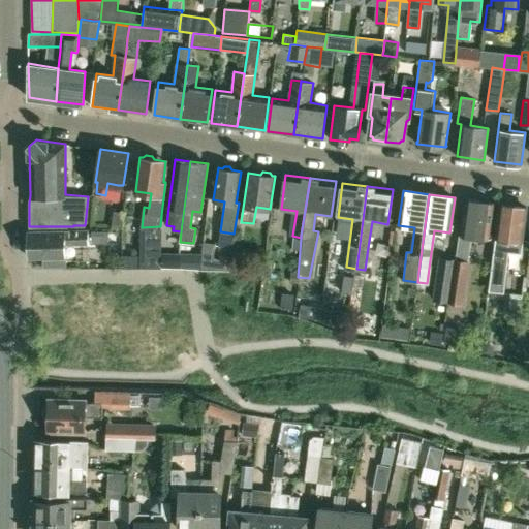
[(472,236),(489,238),(493,204),(466,199),(462,235),(459,236),(456,260),(454,260),(447,302),(464,304),(469,262),(468,262),(472,236)]
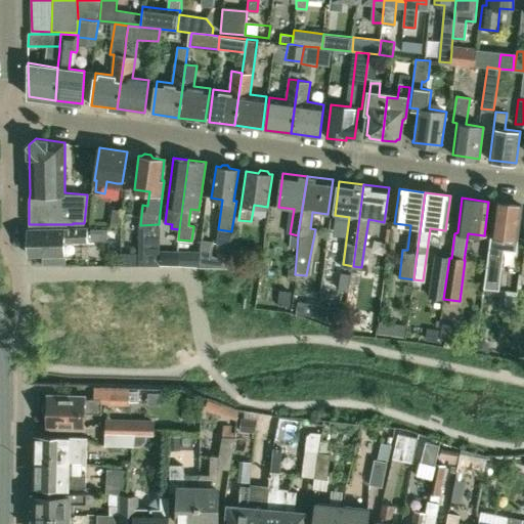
[(522,206),(496,203),(488,259),(503,261),(506,236),(518,238),(522,206)]
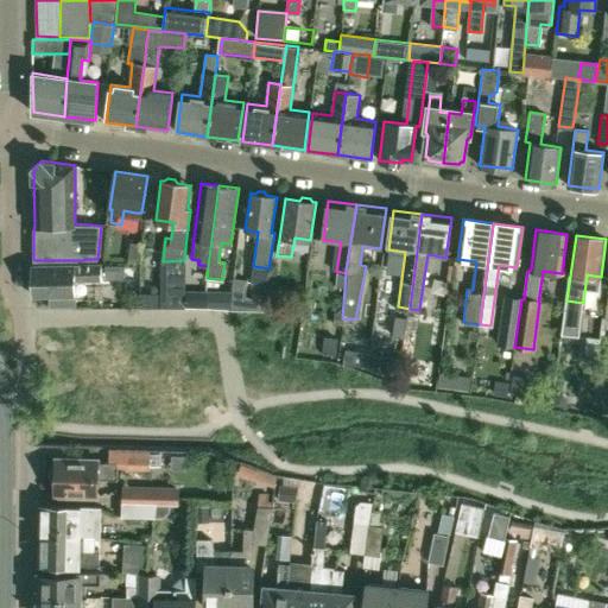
[(140,263),(143,242),(130,241),(128,261),(140,263)]
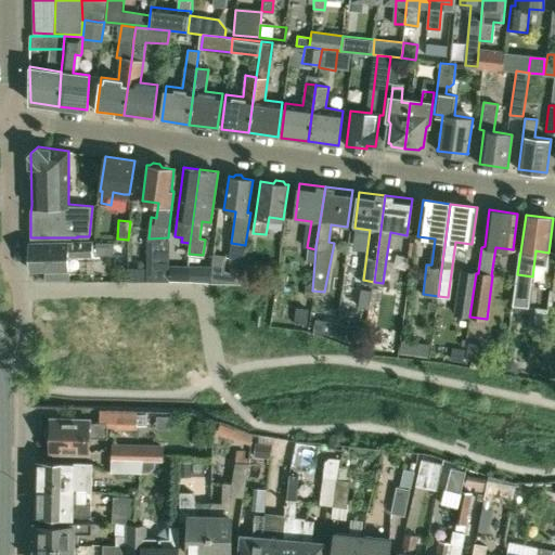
[(31,268),(31,270),(54,270),(67,270),(67,256),(92,256),(92,242),(30,242),(31,268)]
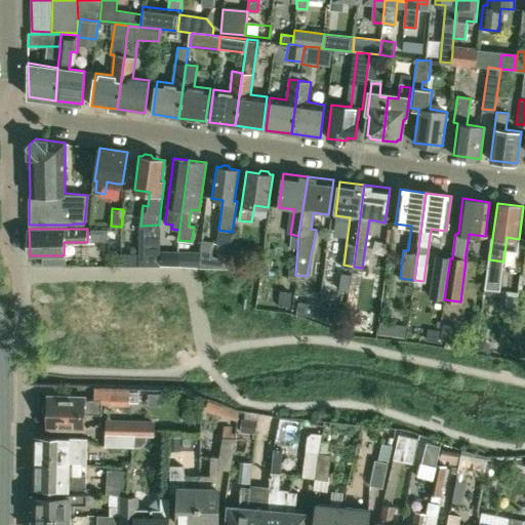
[(228,268),(230,258),(214,256),(216,242),(202,240),(200,250),(198,268),(228,268)]
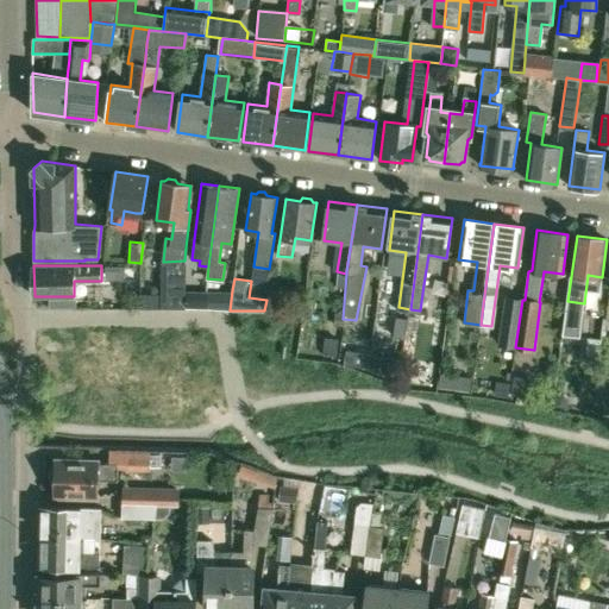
[(162,281),(162,308),(184,308),(184,290),(186,290),(186,280),(162,281)]
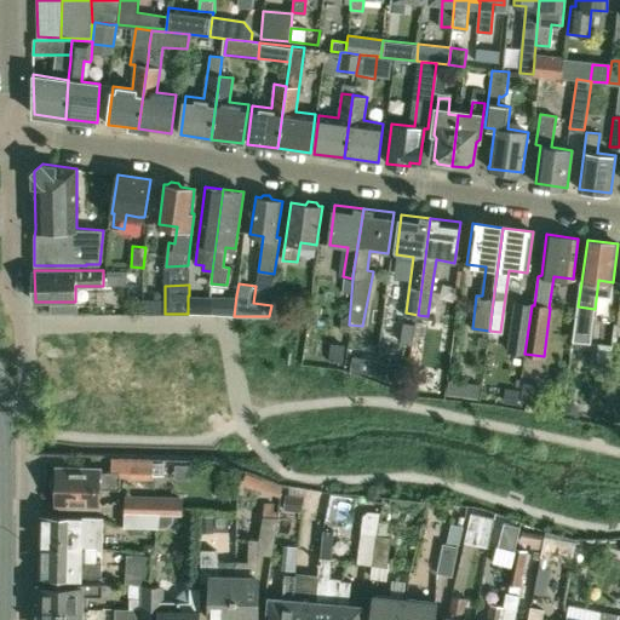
[(189,315),(208,315),(210,296),(189,296),(189,315)]
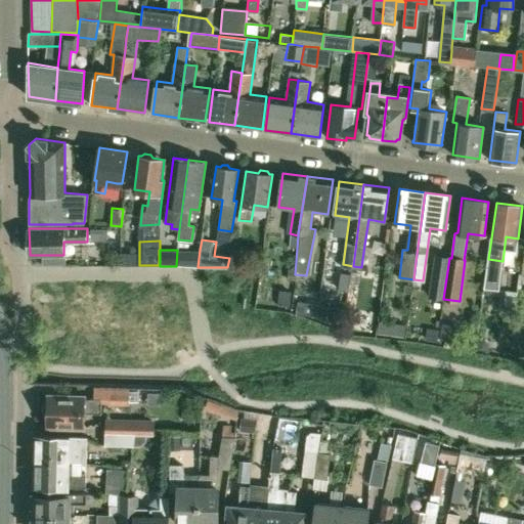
[(176,266),(198,267),(200,250),(177,250),(176,266)]
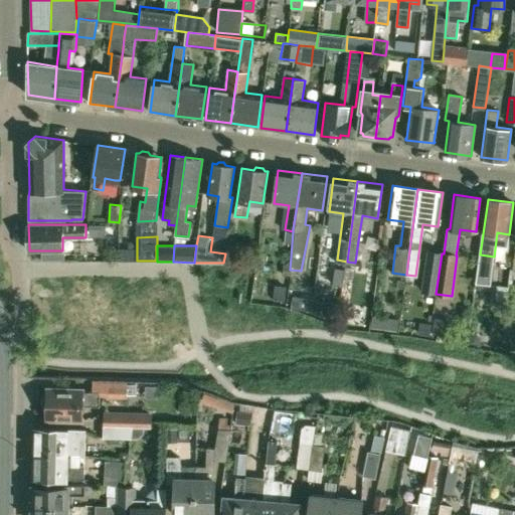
[(225,253),(223,263),(240,263),(241,251),(239,247),(226,245),(225,253)]
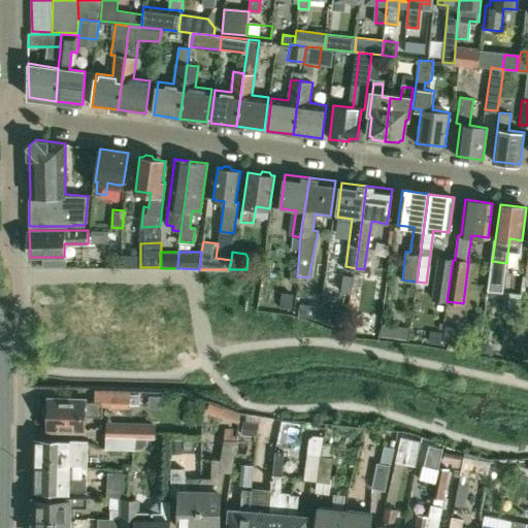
[(447,301),(453,260),(439,258),(434,300),(447,301)]
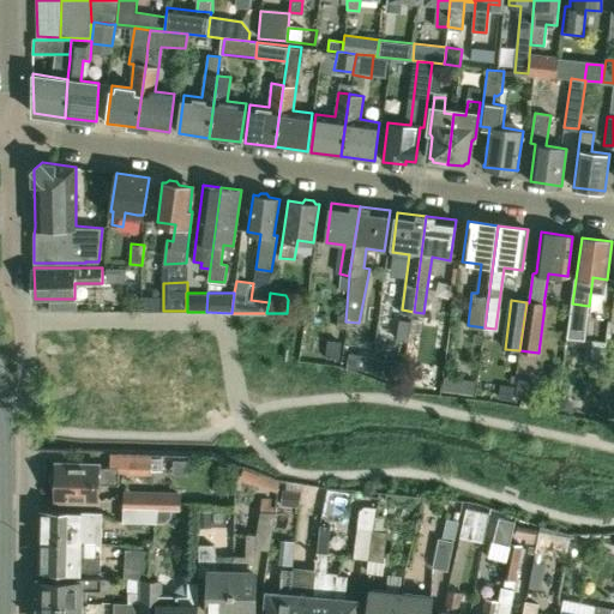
[(411,317),(399,315),(398,323),(397,336),(408,337),(410,325),(411,317)]
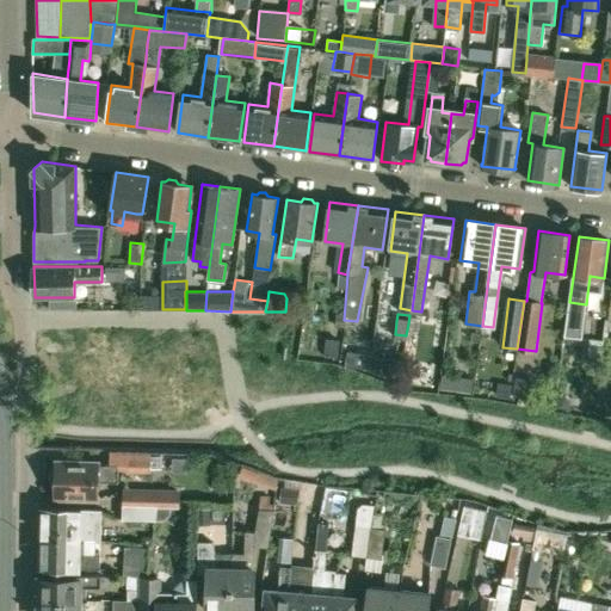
[(591,319),(588,338),(593,338),(604,339),(604,332),(606,320),(592,318),(591,319)]
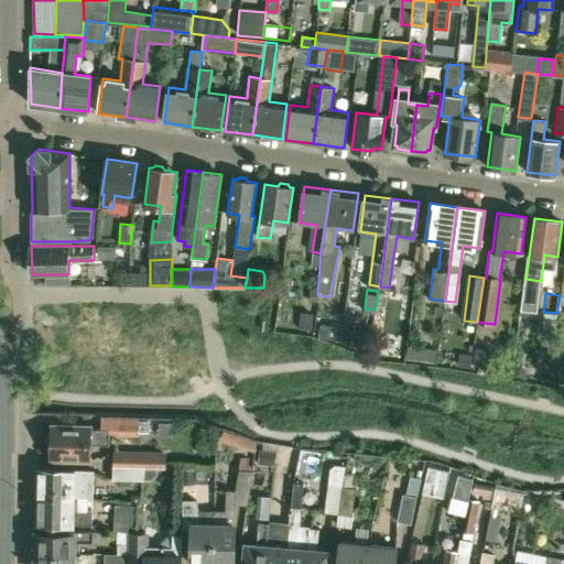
[(315,312),(303,311),(302,326),(313,327),(315,312)]
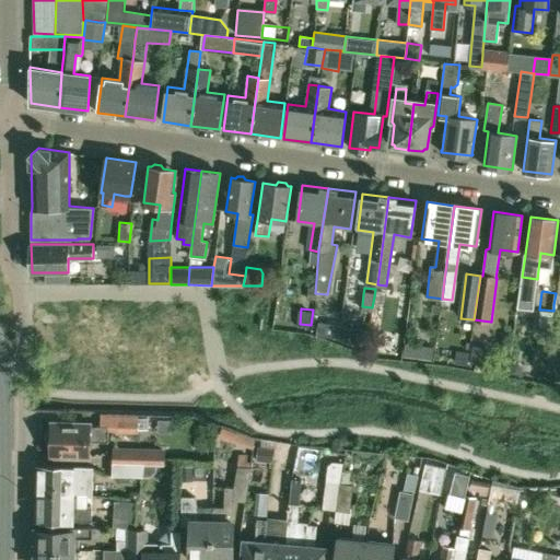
[(338,338),(340,325),(318,322),(316,335),(338,338)]
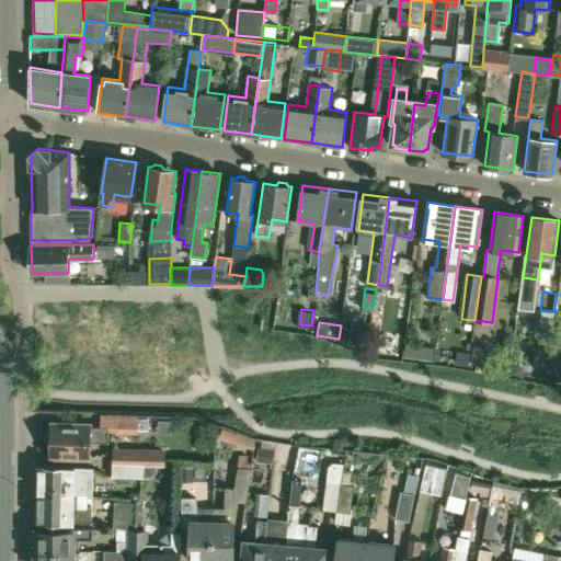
[(405,358),(419,359),(421,346),(408,344),(405,358)]
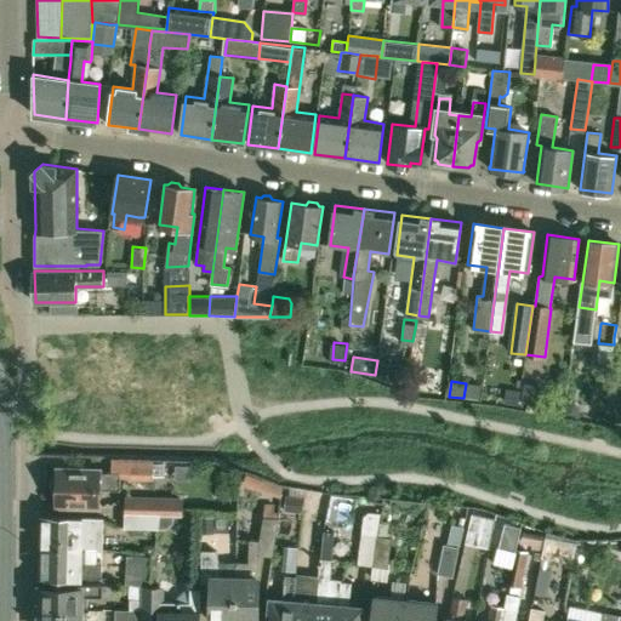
[(523,403),(540,406),(543,386),(525,383),(523,403)]
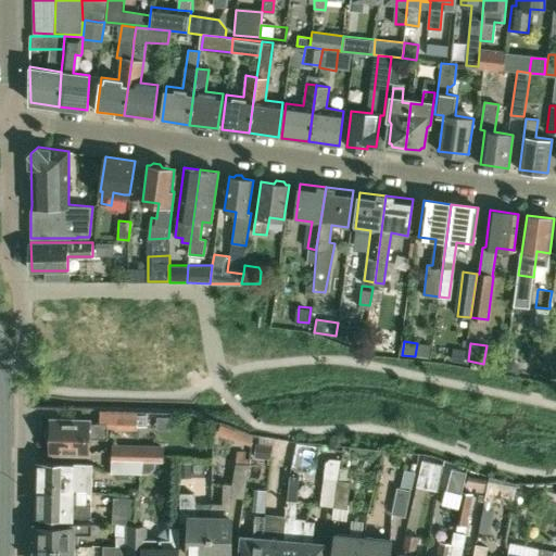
[(555,356),(555,348),(546,346),(544,356),(555,358),(555,356)]
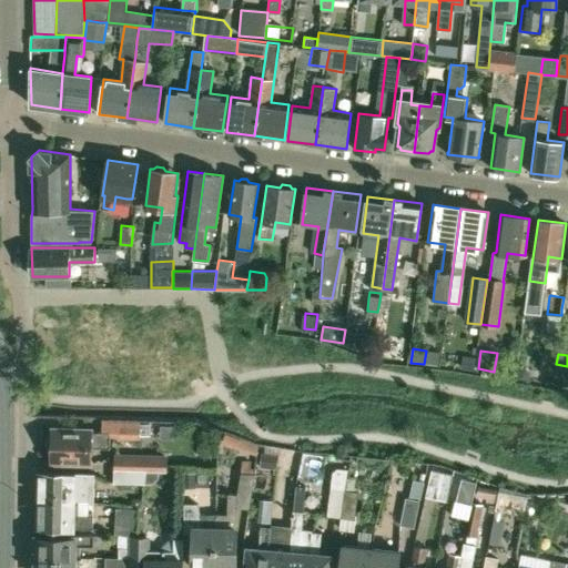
[(474,369),(475,357),(464,356),(462,368),(474,369)]
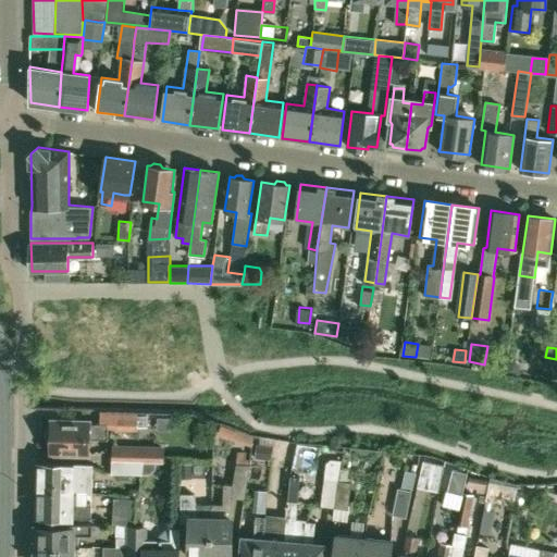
[(515,362),(508,362),(507,373),(507,374),(519,376),(519,369),(515,362)]
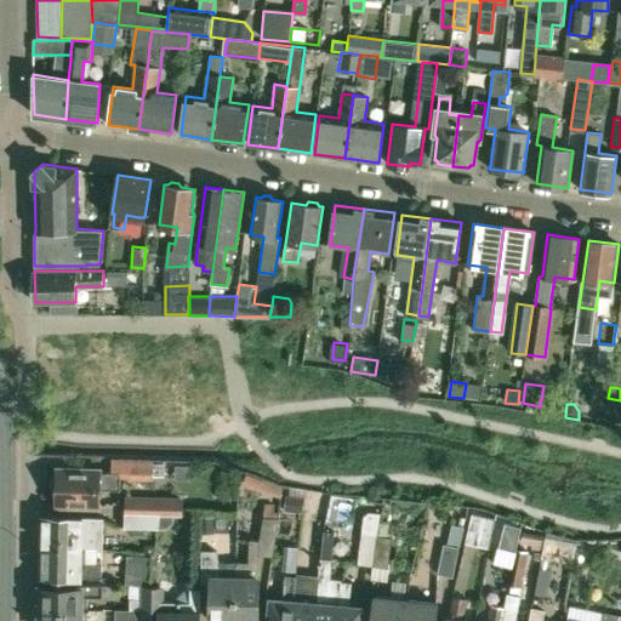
[(151,480),(151,461),(129,460),(129,479),(151,480)]
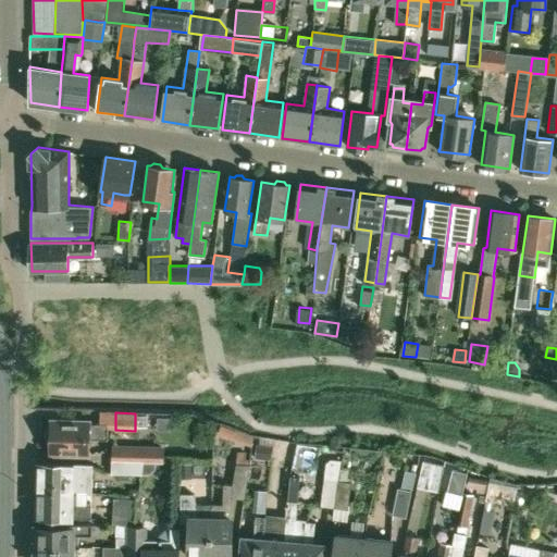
[(51,420),(50,452),(88,454),(88,438),(107,438),(108,423),(88,422),(88,421),(51,420)]
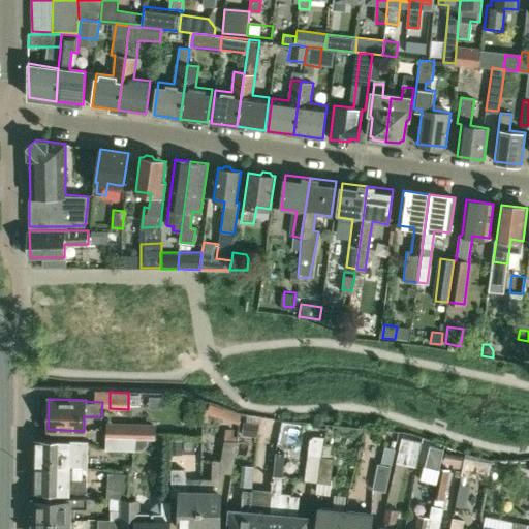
[(240,425),(241,415),(215,406),(207,404),(205,412),(240,425)]
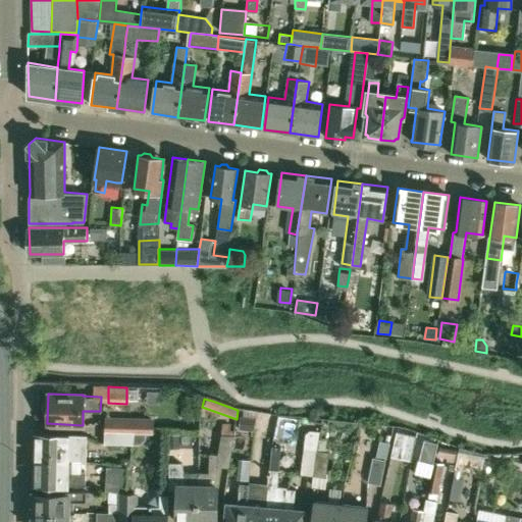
[(254,417),(241,415),(239,429),(246,430),(255,431),(255,430),(256,417),(254,417)]
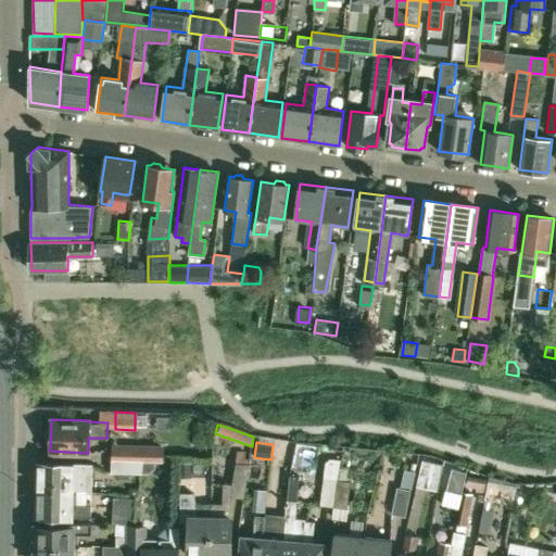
[(113,446),(112,460),(142,462),(154,462),(163,463),(164,447),(113,446)]
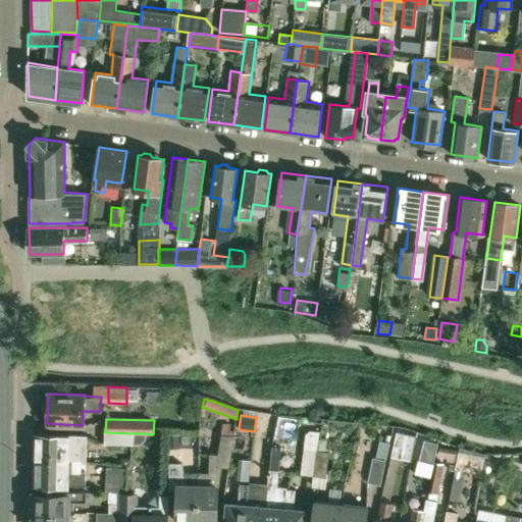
[(321,430),(311,429),(306,432),(301,473),(312,475),(321,430)]
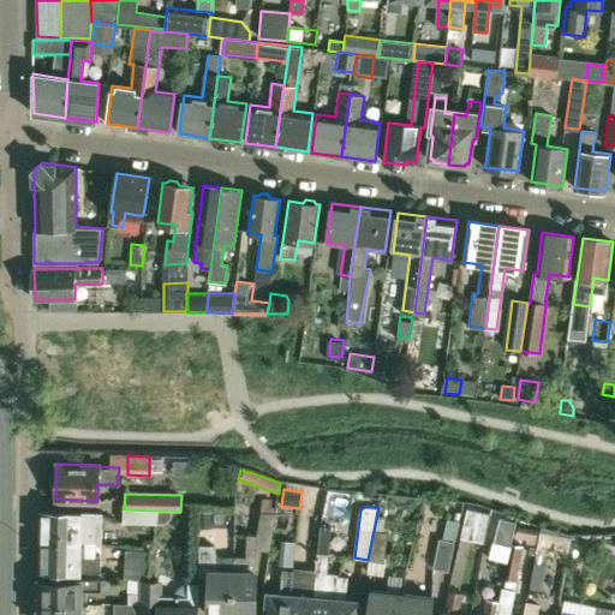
[(124,509),(124,524),(156,525),(157,511),(124,509)]
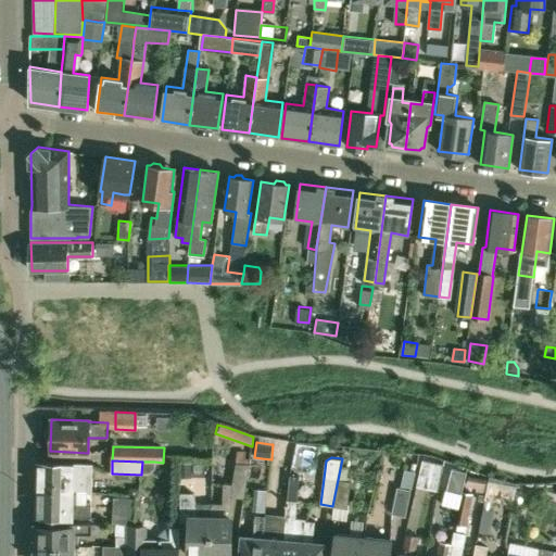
[(422,460),(416,488),(427,490),(437,492),(443,465),(434,463),(422,460)]
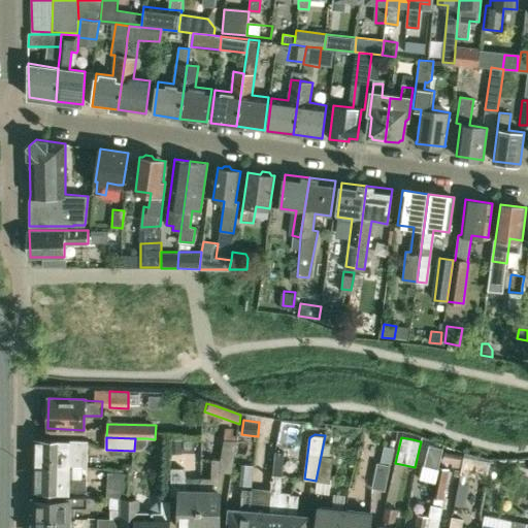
[(35,438),(34,465),(84,466),(87,466),(88,440),(35,438)]
